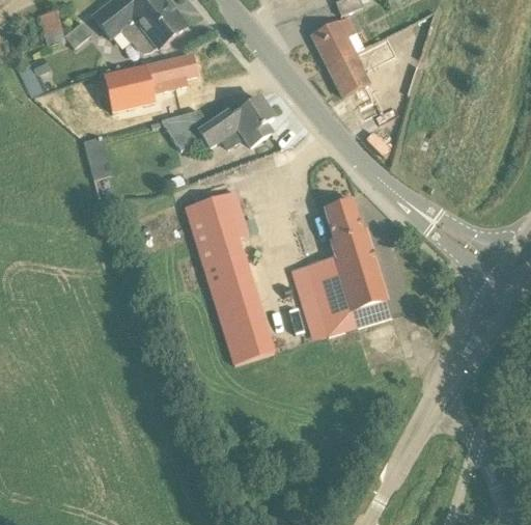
[(137,0),(133,3),(131,0),(110,0),(92,14),(109,36),(119,29),(129,42),(133,38),(139,47),(143,50),(148,49),(155,45),(157,48),(187,26),(167,0),(165,2),(163,0),(137,0)]
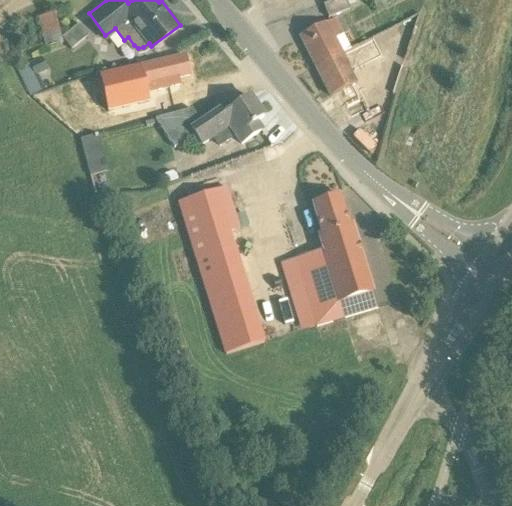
[(323,0),(329,14),(350,6),(348,0),(323,0)]
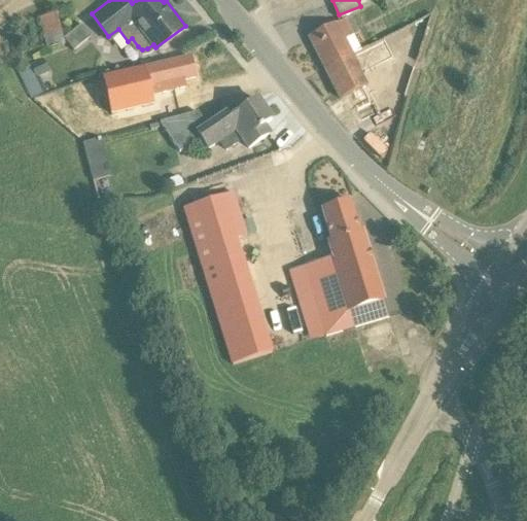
[(64,39),(57,8),(40,12),(47,43),(64,39)]
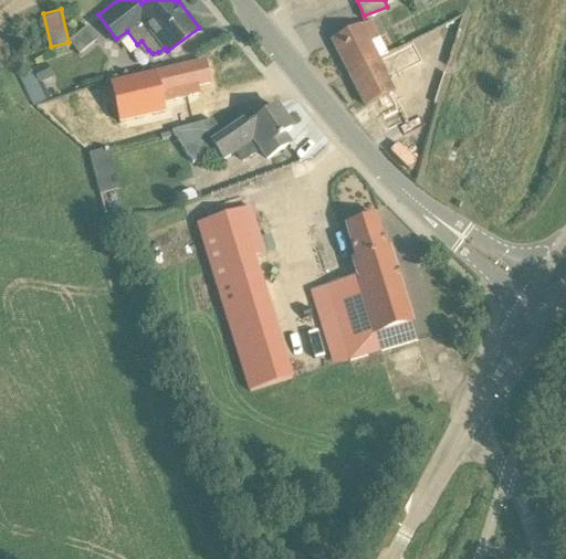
[(349,69),(379,54),(371,40),(380,35),(371,17),(333,35),(349,69)]
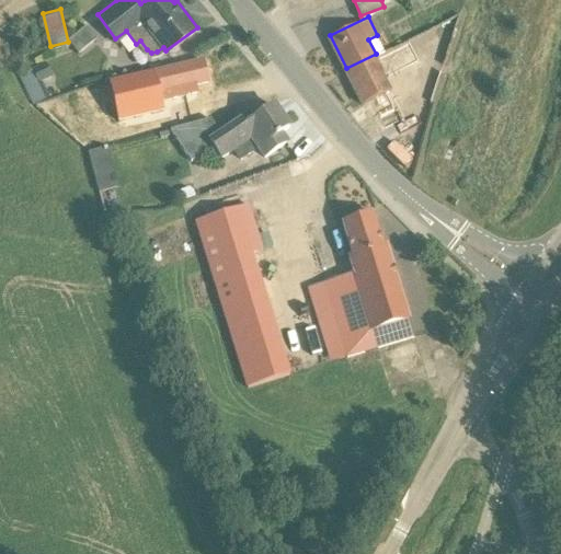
[(162,97),(197,89),(196,81),(225,74),(219,53),(102,81),(112,118),(163,106),(162,100),(162,97)]
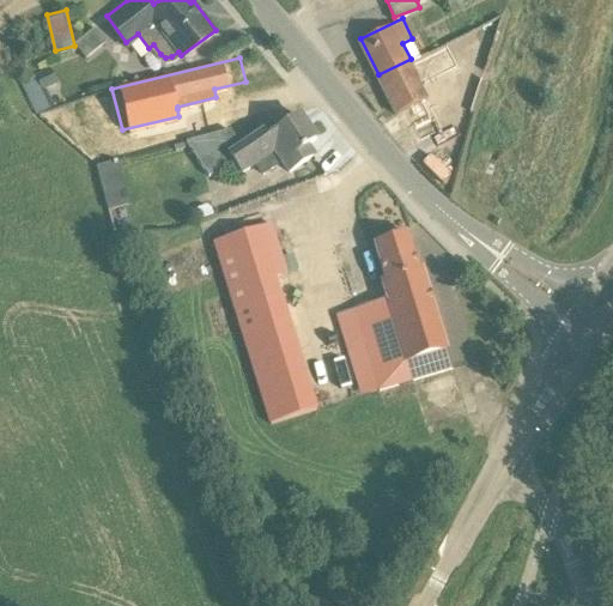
[(430,73),(420,78),(411,59),(378,74),(396,110),(438,90),(430,73)]
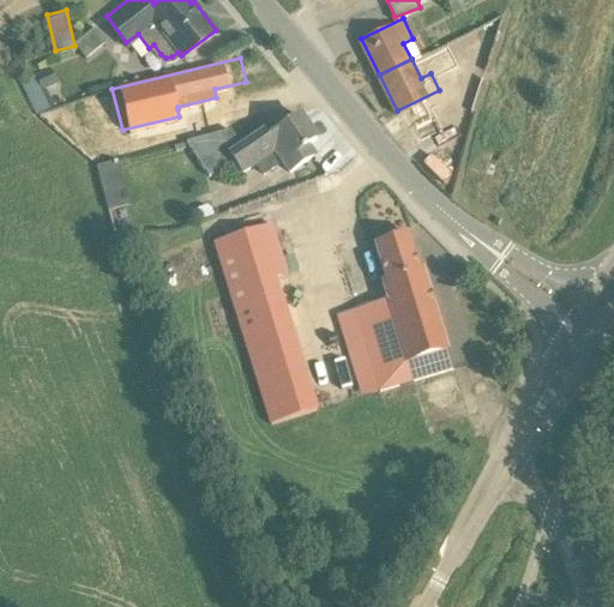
[(52,102),(44,86),(43,84),(59,76),(53,62),(22,78),(37,109),(52,102)]
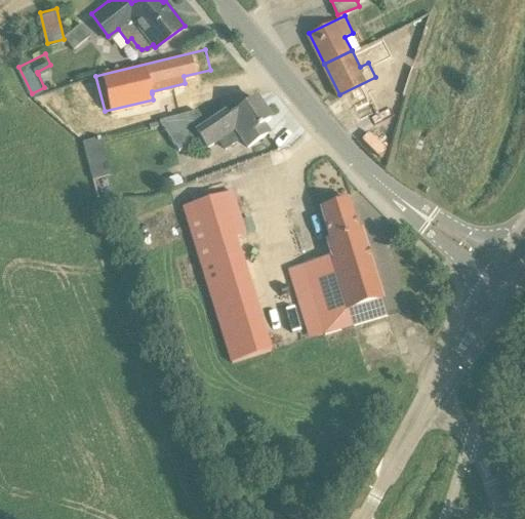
[(200,133),(208,144),(236,125),(248,143),(271,127),(266,119),(270,116),(256,95),(229,114),(226,110),(206,122),(197,108),(158,118),(178,149),(200,133)]
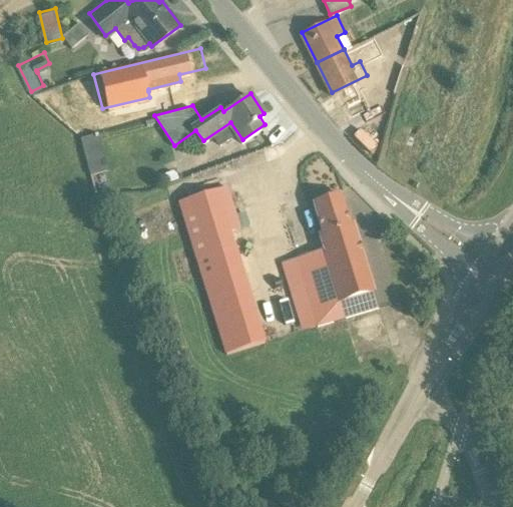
[(98,130),(80,135),(90,172),(108,167),(98,130)]
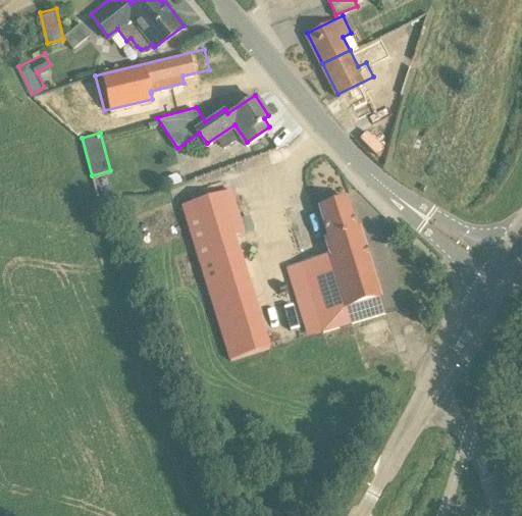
[(194,244),(232,233),(243,230),(230,188),(180,202),(194,244)]
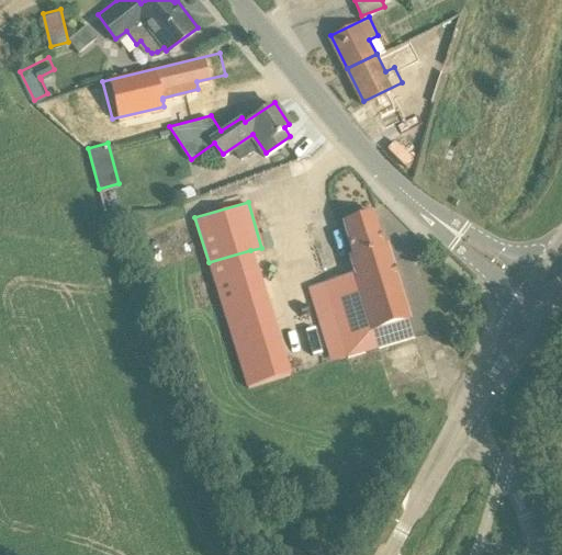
[(384,244),(374,211),(344,221),(353,252),(350,253),(355,269),(373,328),(411,316),(388,242),(384,244)]
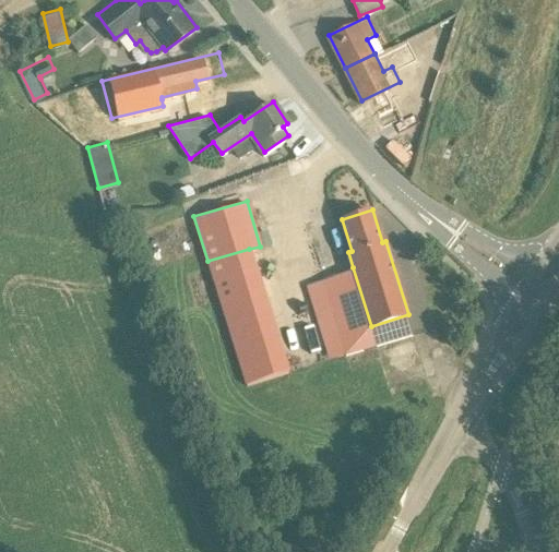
[(249,249),(207,261),(223,314),(264,303),(249,249)]
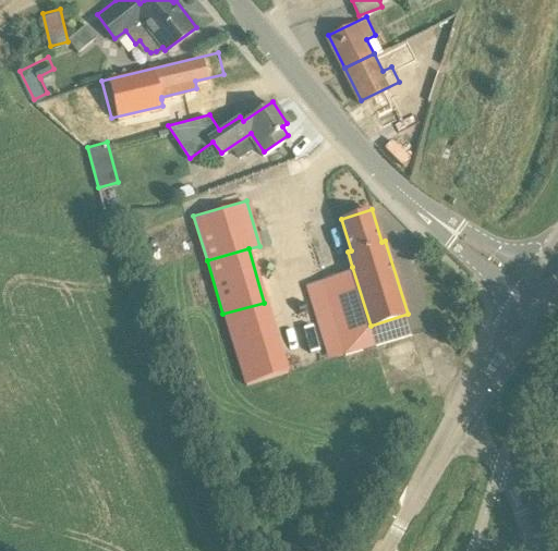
[(371,326),(352,267),(323,277),(347,352),(413,332),(408,314),(371,326)]
